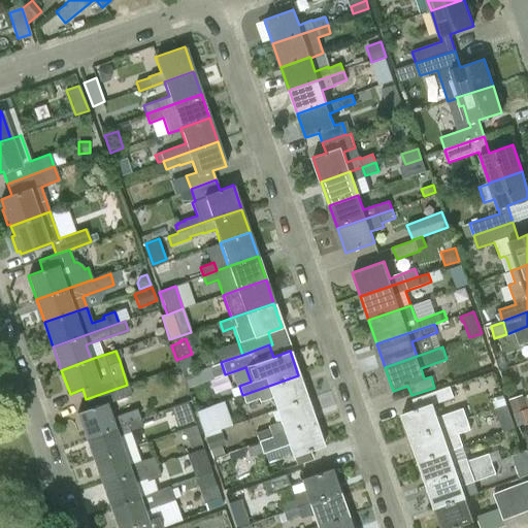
[(275,409),(306,398),(298,375),(242,395),(244,403),(258,398),(259,402),(271,398),(275,409)]
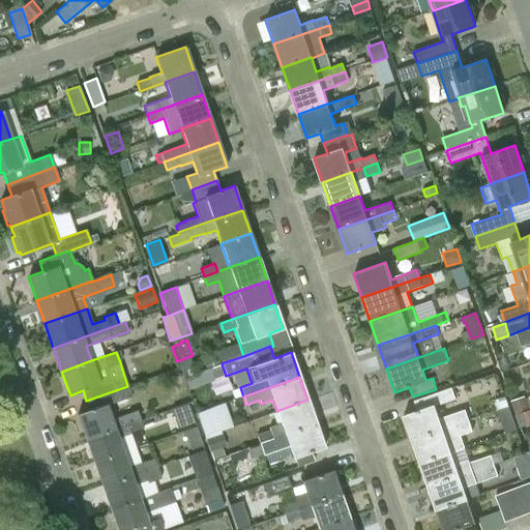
[(86,439),(140,419),(146,417),(143,409),(112,420),(107,406),(131,396),(127,386),(86,401),(90,410),(77,415),(86,439)]
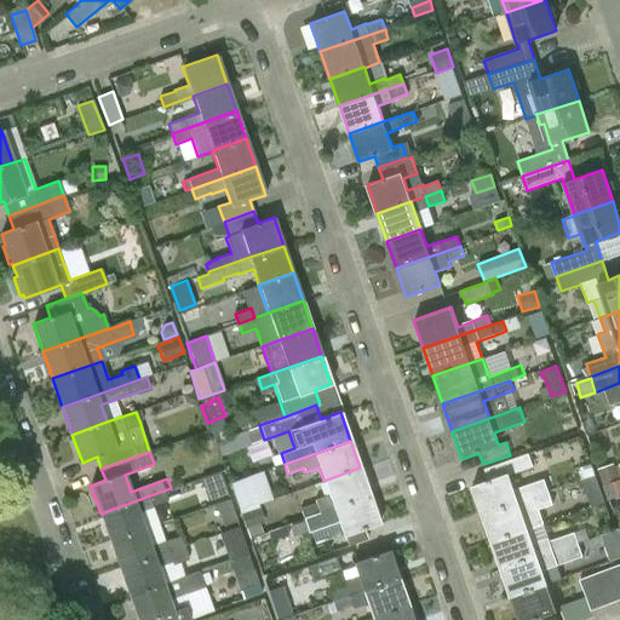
[(481,515),(549,492),(544,480),(514,491),(509,475),(533,466),(528,454),(484,470),(489,481),(471,487),(481,515)]
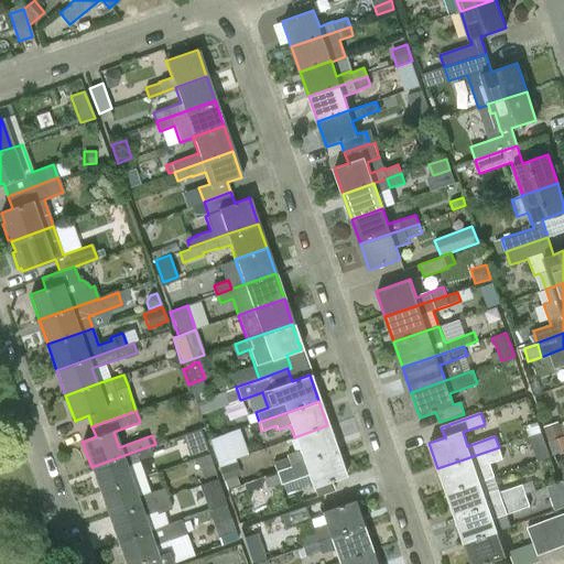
[(563,436),(559,422),(544,426),(550,441),(563,436)]
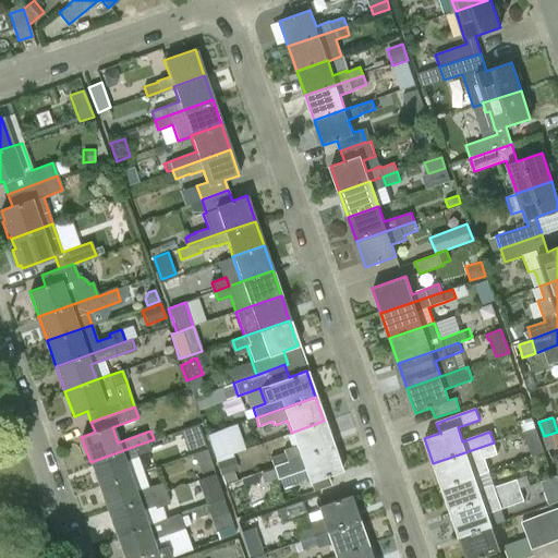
[(274,466),(332,446),(324,421),(291,433),(295,446),(282,450),(283,452),(270,458),(274,466)]
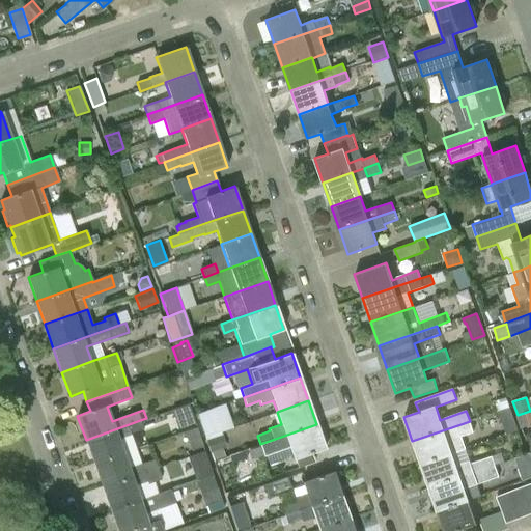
[(178,429),(195,423),(188,403),(171,410),(178,429)]
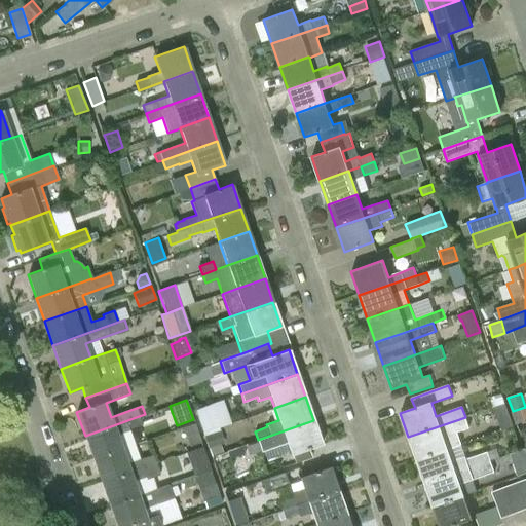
[(211,404),(194,410),(202,431),(219,425),(211,404)]
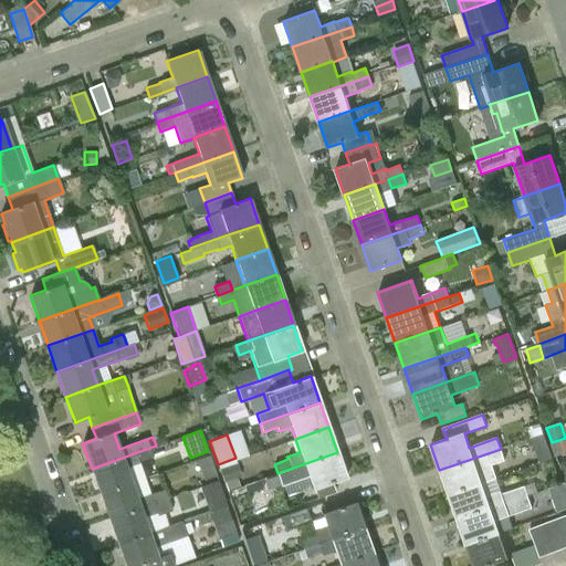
[(531,440),(535,451),(536,451),(547,447),(543,435),(531,438),(531,440)]
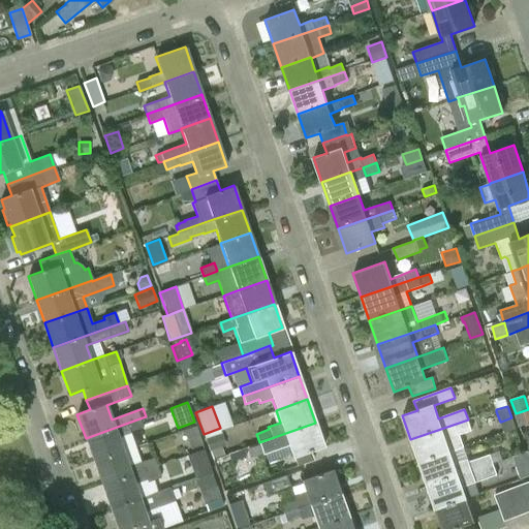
[(528,409),(515,414),(520,427),(528,423),(528,409)]
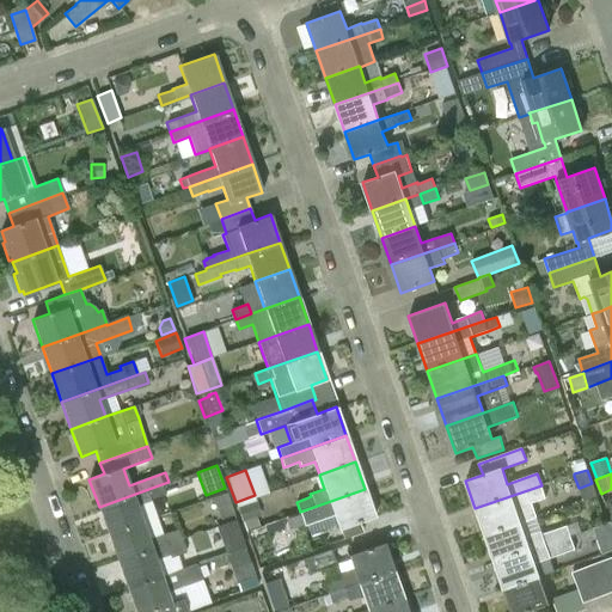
[(161,484),(99,507),(109,534),(142,522),(136,506),(150,501),(150,500),(165,494),(161,484)]
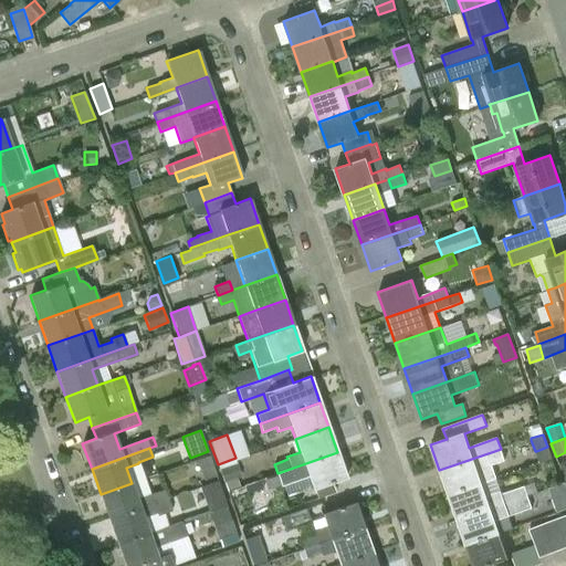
[(501,449),(439,470),(448,495),(482,483),(482,484),(496,479),(492,465),(505,461),(501,449)]
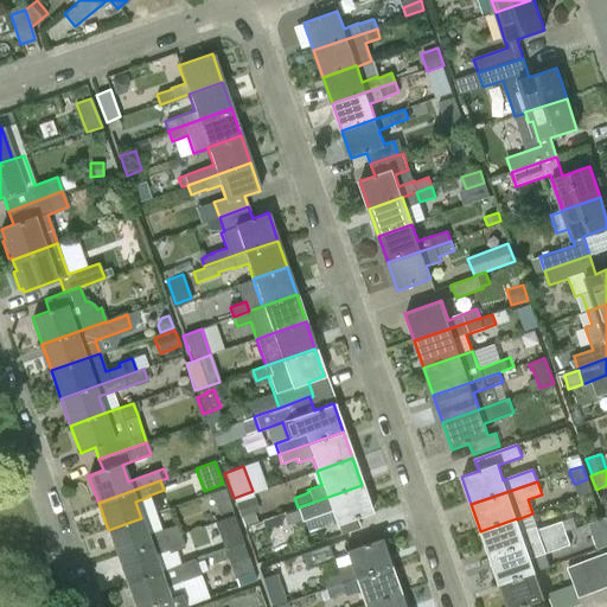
[(362,485),(298,508),(298,510),(282,515),(287,525),(301,521),(301,522),(330,511),(334,525),(371,512),(362,485)]
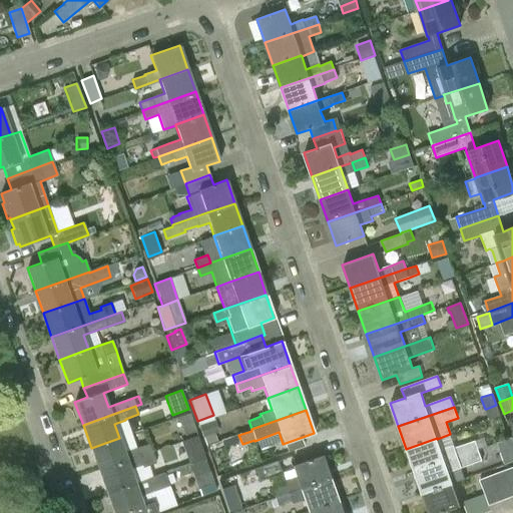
[(189,413),(178,417),(184,435),(196,431),(189,413)]
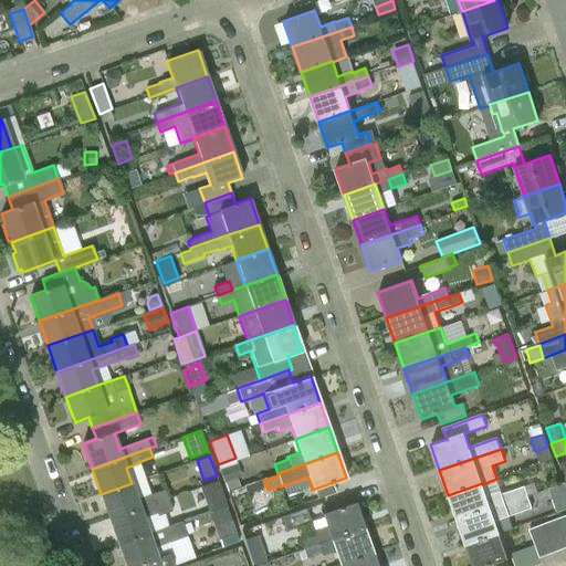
[(237,463),(219,469),(224,483),(241,477),(237,463)]
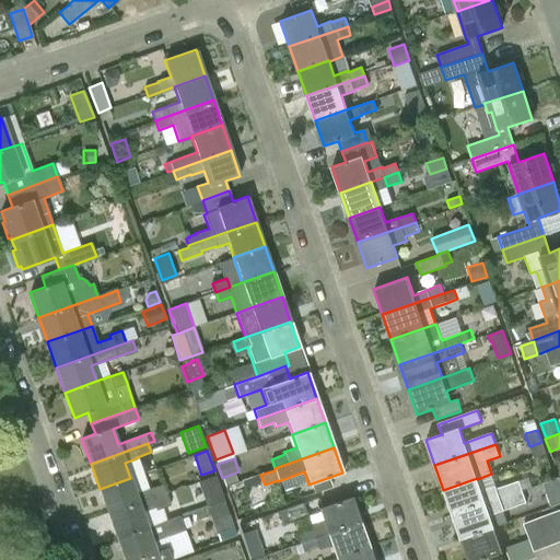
[(213,476),(198,482),(207,508),(223,501),(213,476)]
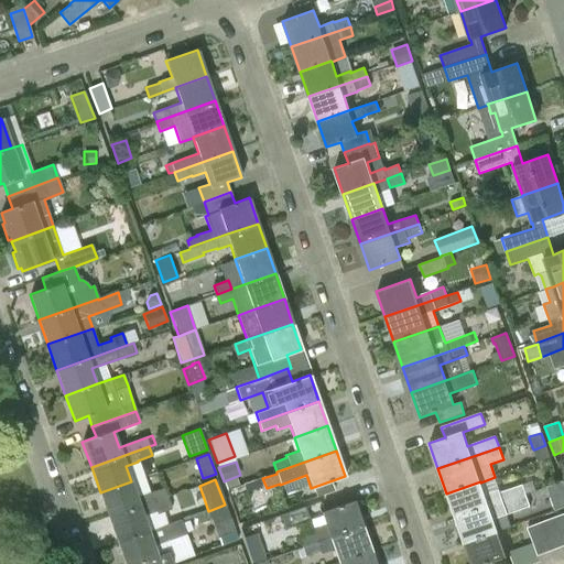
[(259,479),(228,490),(230,498),(262,487),(259,479)]
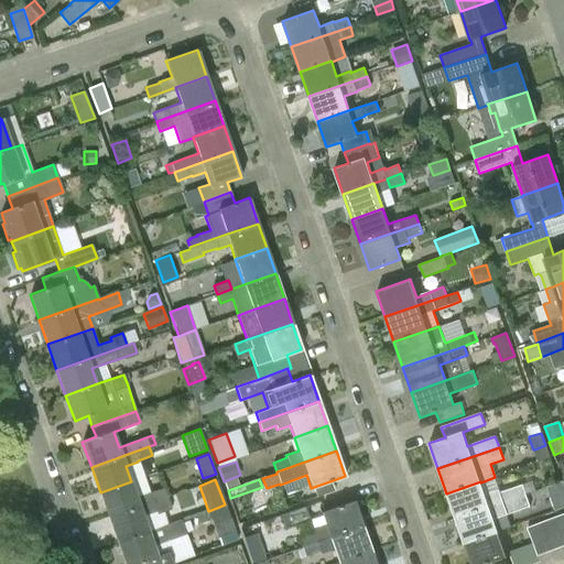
[(131,481),(100,492),(109,518),(166,497),(163,488),(150,492),(150,491),(137,497),(131,481)]
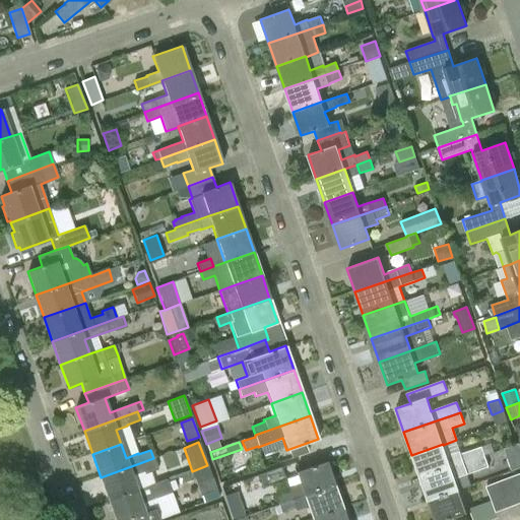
[(447,456),(443,445),(443,444),(411,455),(419,477),(484,455),(481,447),(461,454),(460,451),(447,456)]
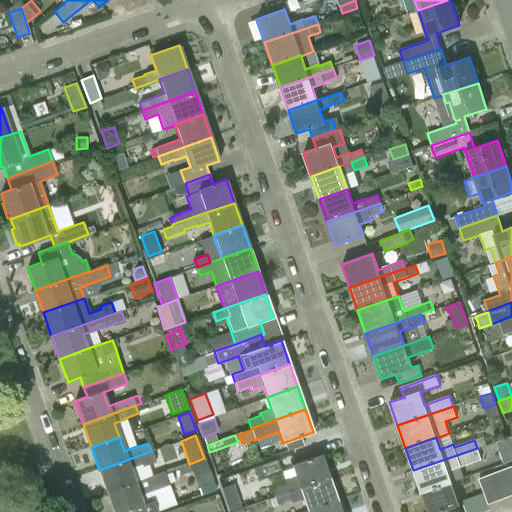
[(421,493),(451,482),(448,472),(481,460),(477,448),(413,470),(421,493)]
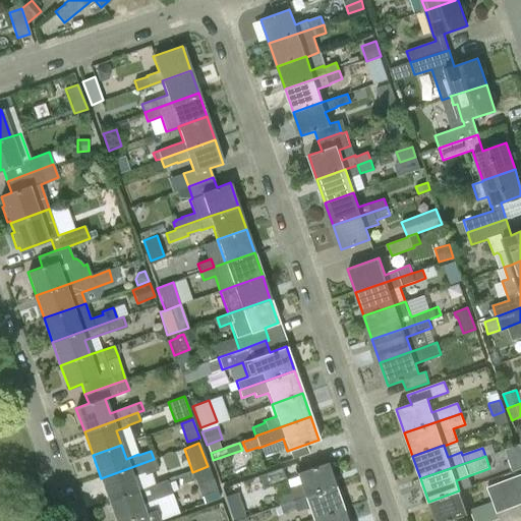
[(137,490),(132,476),(143,472),(145,475),(158,470),(154,459),(101,478),(109,501),(137,490)]
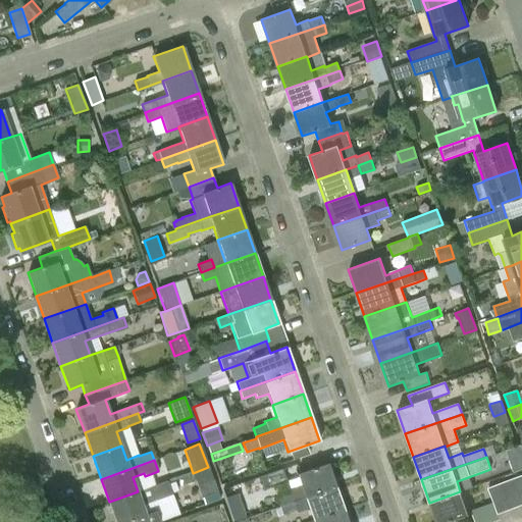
[(296,474),(304,498),(335,487),(327,464),(296,474)]
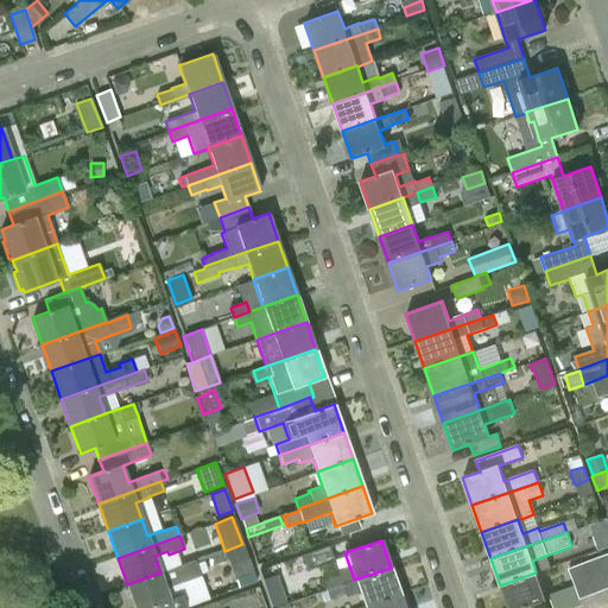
[(235,578),(252,571),(242,544),(225,551),(235,578)]
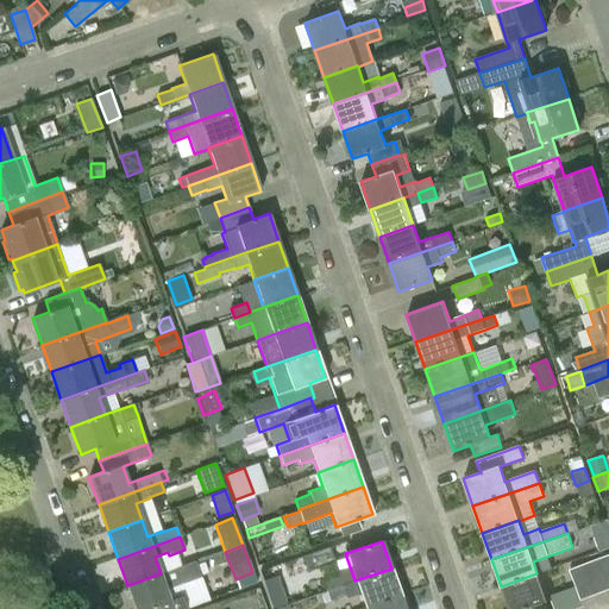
[(328,547),(302,556),(307,570),(333,560),(328,547)]
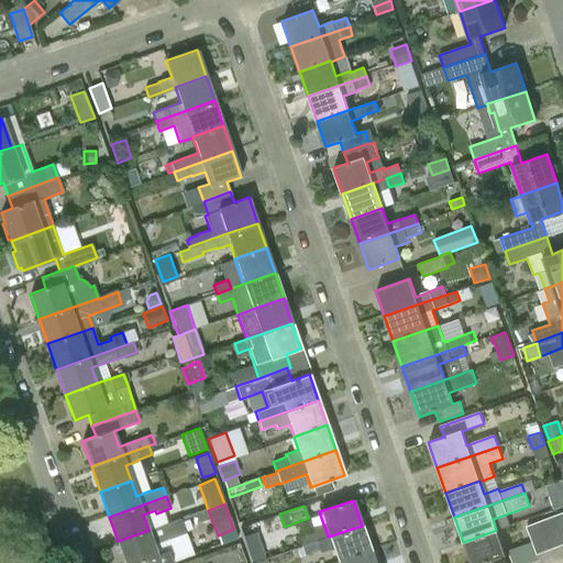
[(562,512),(551,517),(562,545),(562,544),(562,512)]
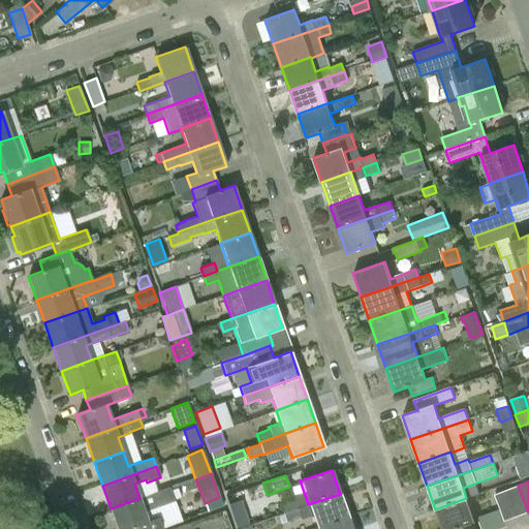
[(506,491),(517,517),(528,512),(518,486),(506,491)]
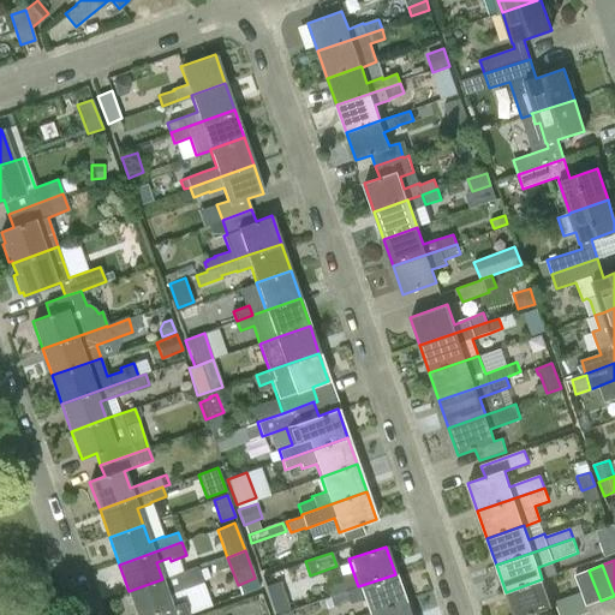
[(197,567),(162,579),(129,591),(136,614),(179,614),(187,613),(184,601),(171,605),(167,595),(202,583),(202,581),(209,578),(206,568),(198,571),(197,567)]
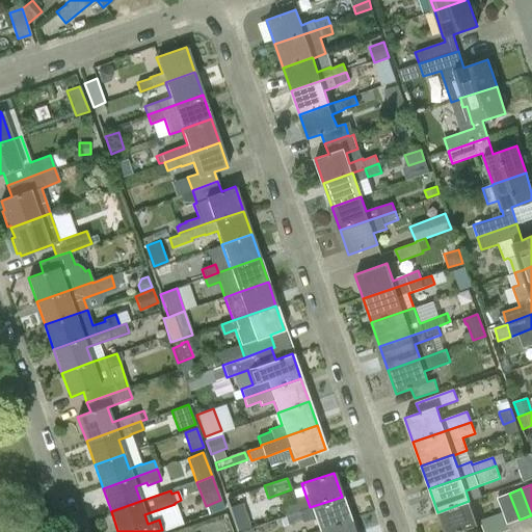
[(520,520),(509,494),(498,498),(507,524),(520,520)]
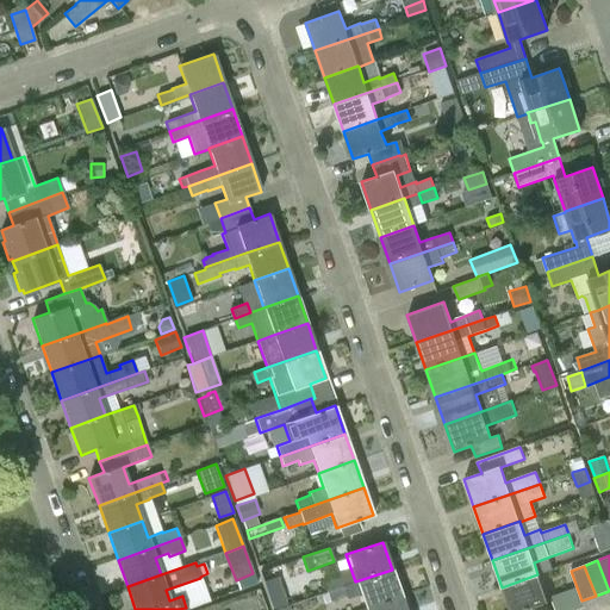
[(360,595),(365,609),(400,596),(392,570),(355,582),(342,586),(327,592),(330,602),(346,597),(346,598),(360,595)]
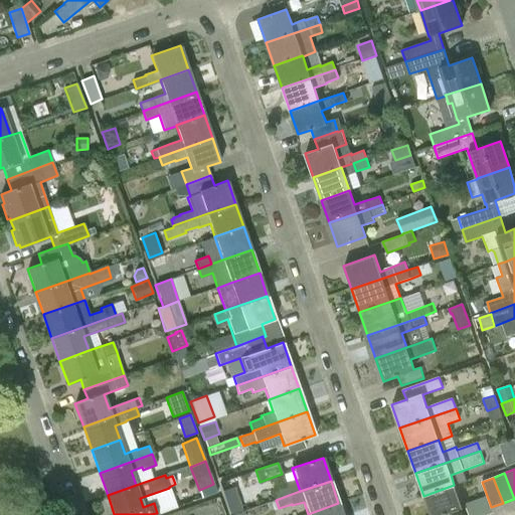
[(454,485),(423,496),(430,514),(444,514),(463,509),(454,485)]
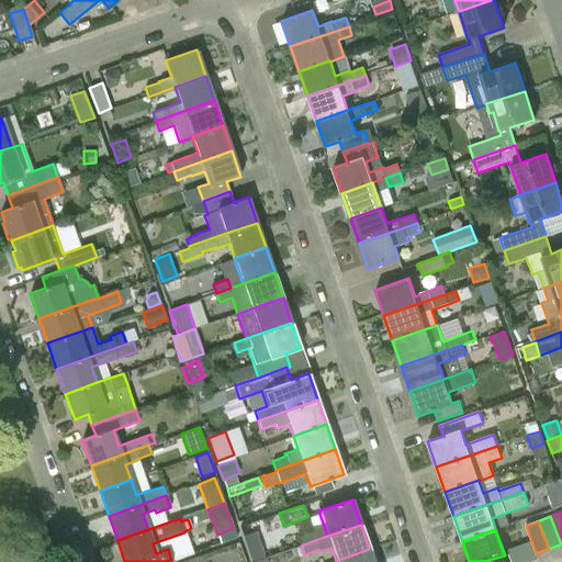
[(299,537),(301,546),(315,540),(313,531),(299,537)]
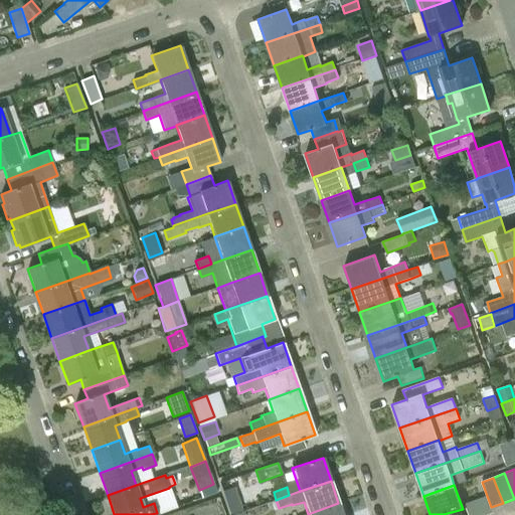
[(245,510),(238,490),(223,495),(230,514),(243,511),(245,510)]
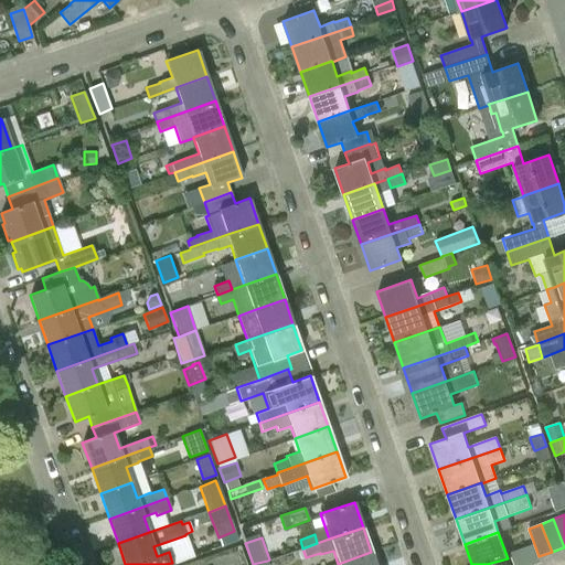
[(338,564),(375,564),(371,552),(338,564)]
